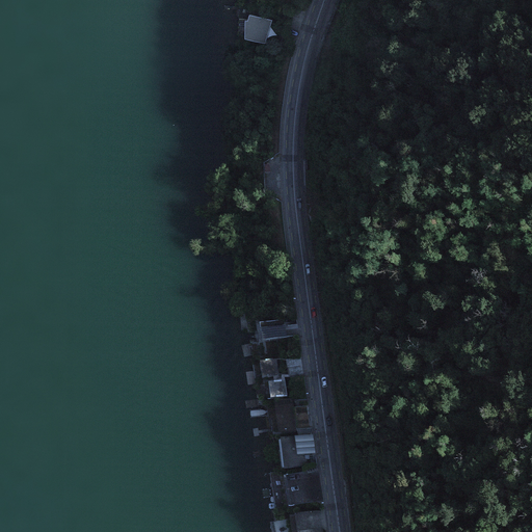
[(264,42),(271,19),(248,11),(246,18),(239,18),(238,33),(264,42)]
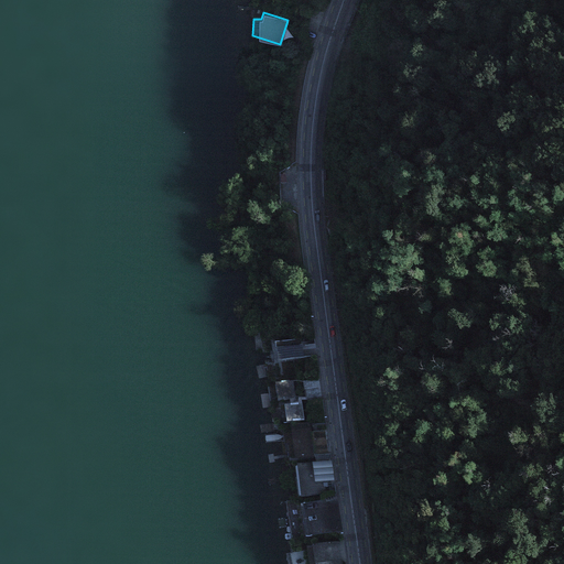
[(314,337),(274,344),(278,362),(317,356),(314,337)]
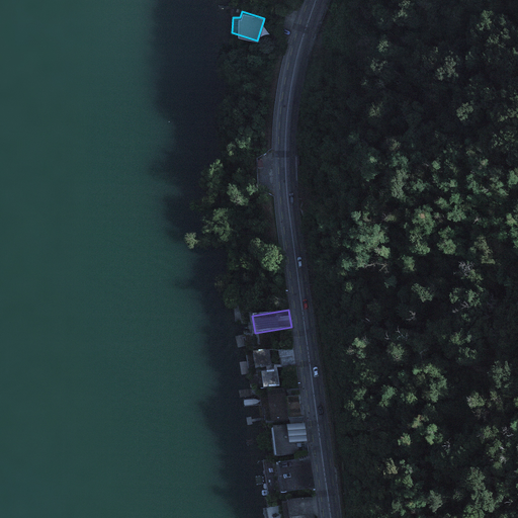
[(261,374),(263,390),(278,386),(275,365),(271,366),(269,351),(253,354),(255,369),(265,367),(266,373),(261,374)]
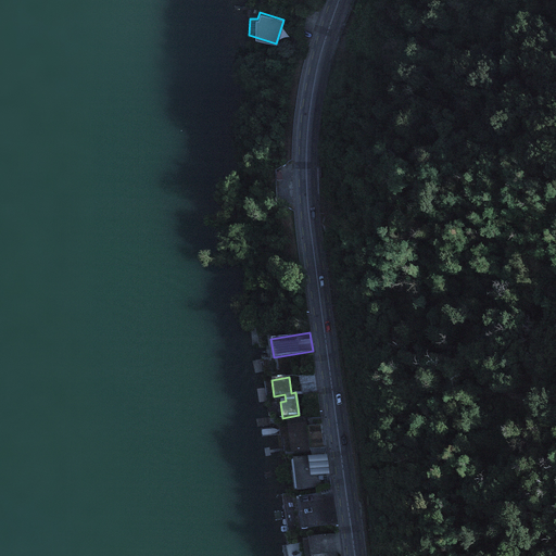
[(306,418),(286,420),(290,454),(311,452),(306,418)]
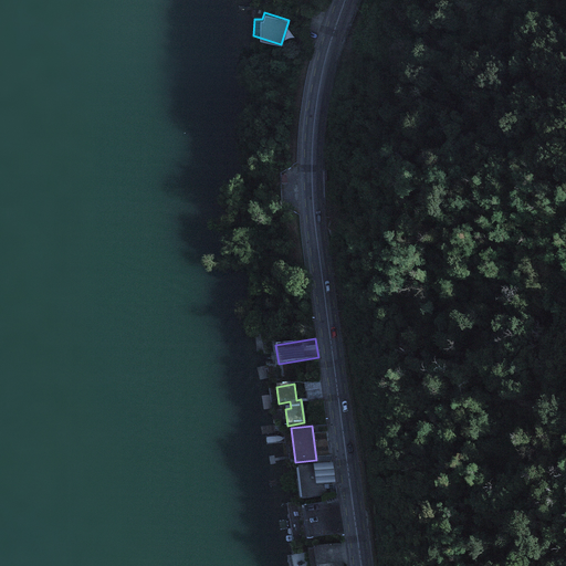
[(323,464),(297,468),(299,480),(296,480),(299,498),(302,498),(302,499),(326,495),(323,464)]
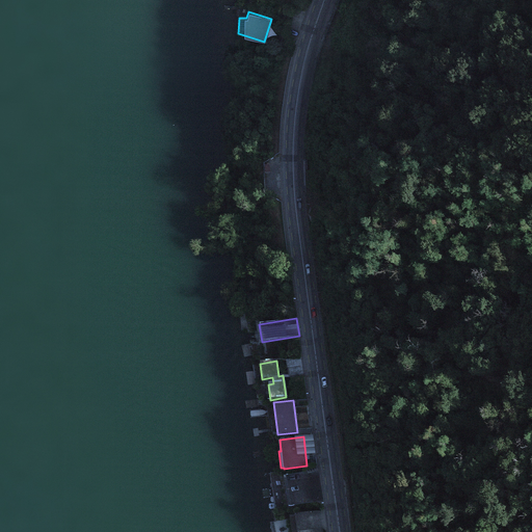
[(314,472),(284,476),(288,506),(319,502),(314,472)]
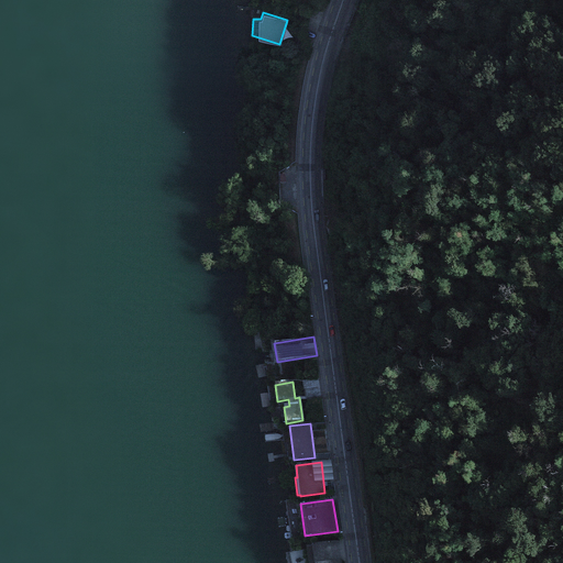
[(308,562),(334,562),(334,560),(332,543),(306,547),(308,562)]
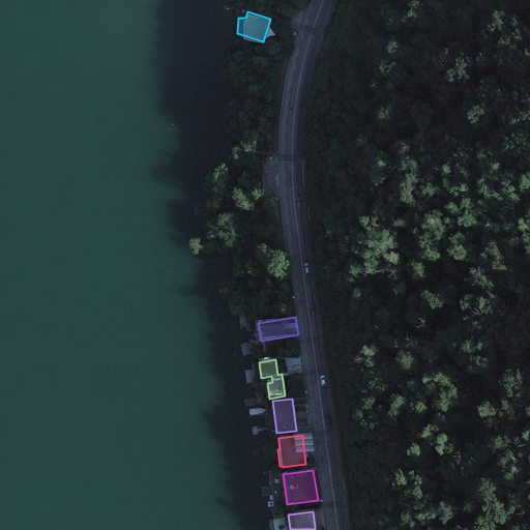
All buildings are outlined.
